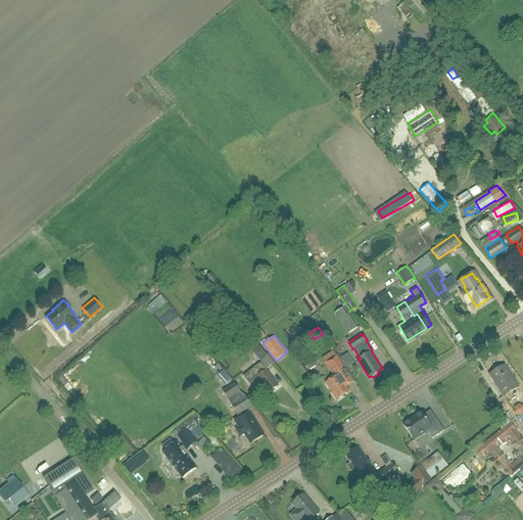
[(260,358),(266,353),(255,339),(249,344),(260,358)]
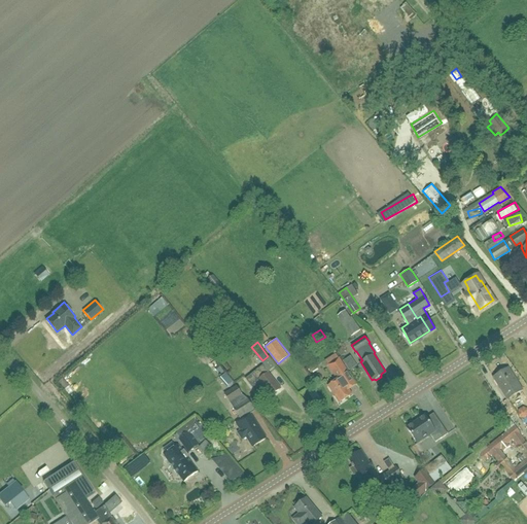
[(339,400),(352,392),(349,387),(356,383),(349,371),(339,355),(326,363),(337,378),(328,383),(339,400)]
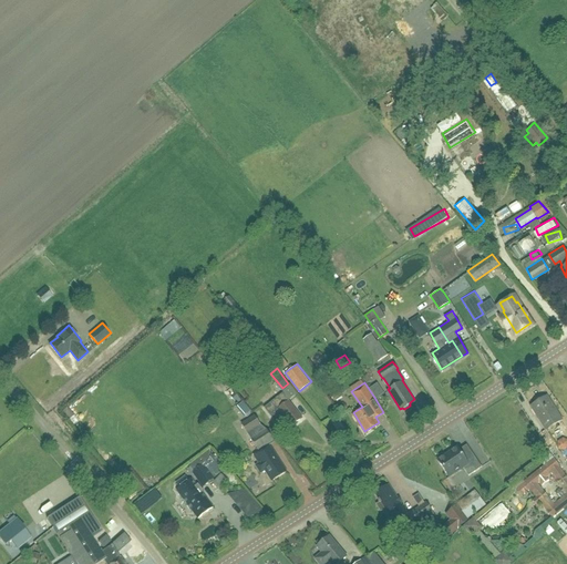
[(291,424),(301,416),(282,391),(265,406),(276,419),(282,413),(291,424)]
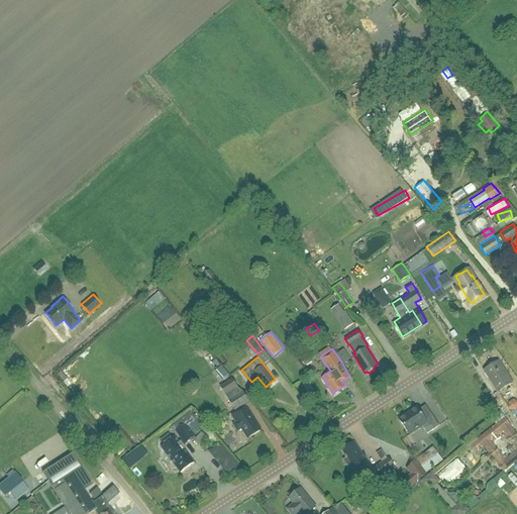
[(498,390),(512,381),(499,360),(485,369),(498,390)]
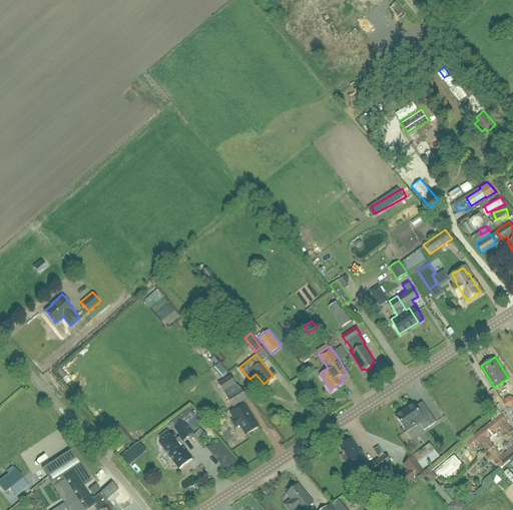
[(247,397),(240,386),(235,382),(229,374),(217,382),(226,395),(234,407),(247,397)]
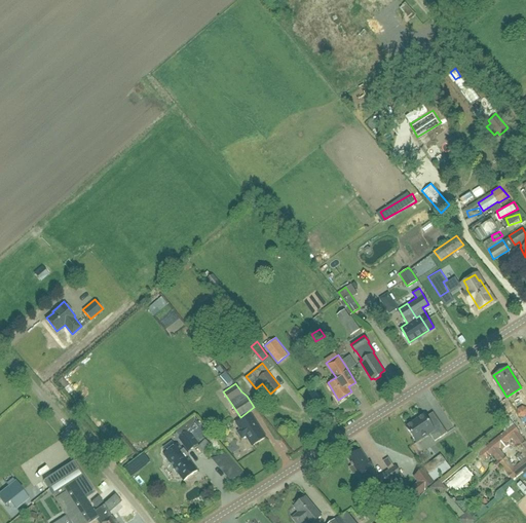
[(221,421),(228,417),(225,412),(218,416),(221,421)]
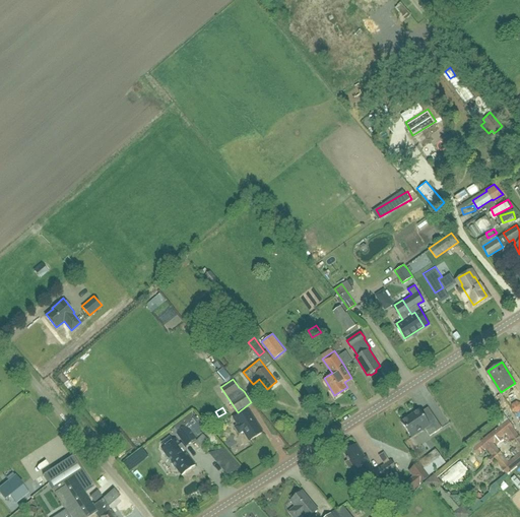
[(242,410),(233,416),(238,424),(235,426),(239,432),(243,430),(249,439),(262,431),(251,413),(247,407),(242,410)]
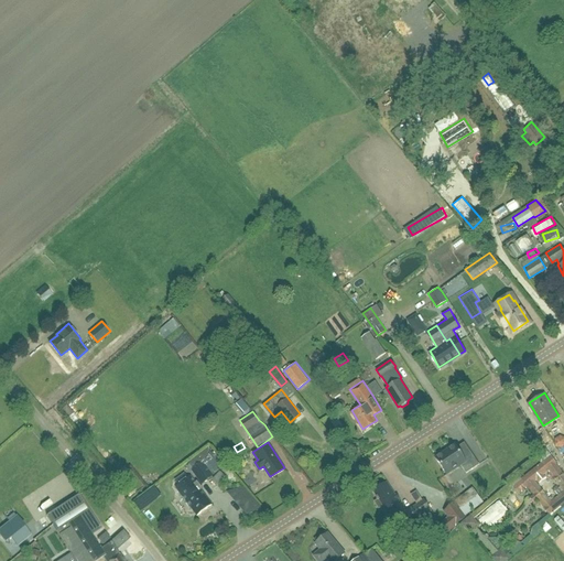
[(455,444),(435,456),(446,473),(461,463),(466,472),(479,463),(470,450),(463,455),(455,444)]
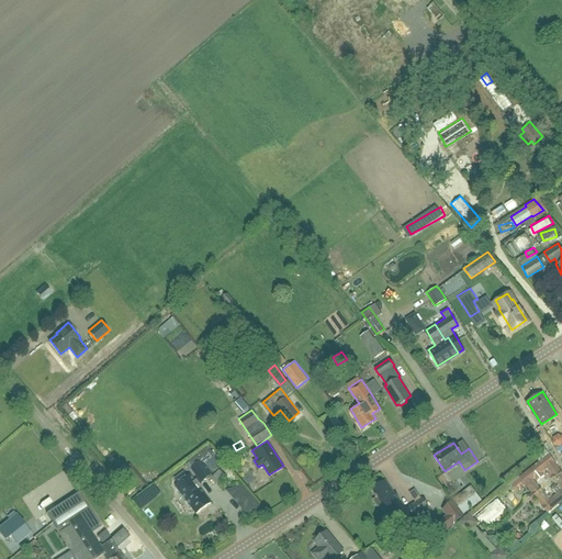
[(213,471),(206,461),(215,456),(212,451),(208,445),(188,460),(192,465),(191,467),(201,480),(213,471)]
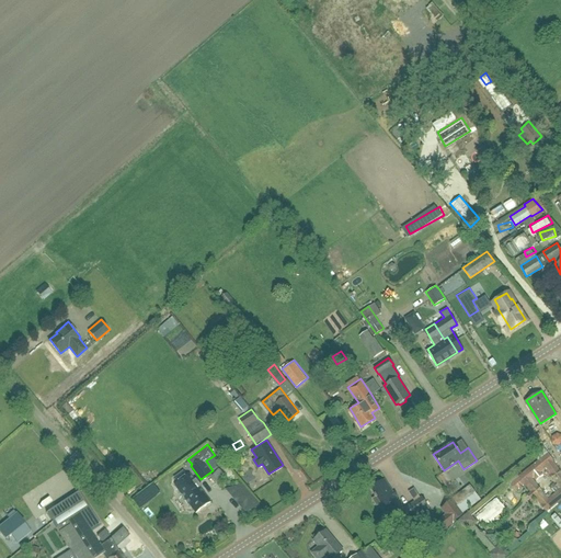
[(539,460),(518,477),(546,511),(560,498),(560,471),(545,447),(535,455),(539,460)]
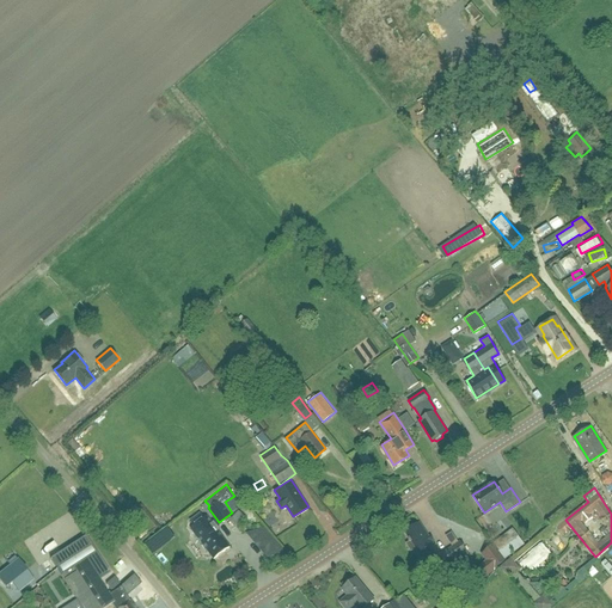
[(213,557),(230,545),(207,514),(190,526),(213,557)]
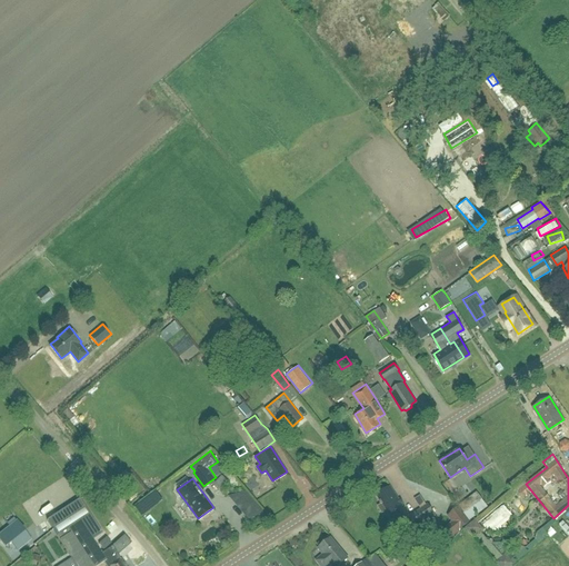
[(408,513),(390,486),(377,494),(381,500),(380,502),(381,504),(379,505),(382,512),(386,509),(393,522),(401,517),(403,520),(408,523),(412,519),(416,525),(433,512),(428,503),(409,515),(408,513)]
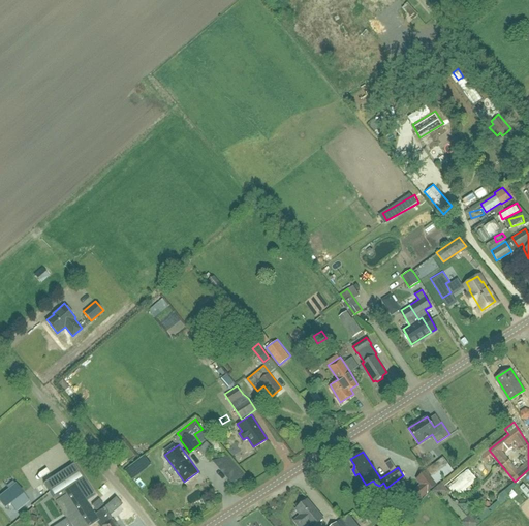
[(147,454),(125,470),(131,477),(153,462),(147,454)]
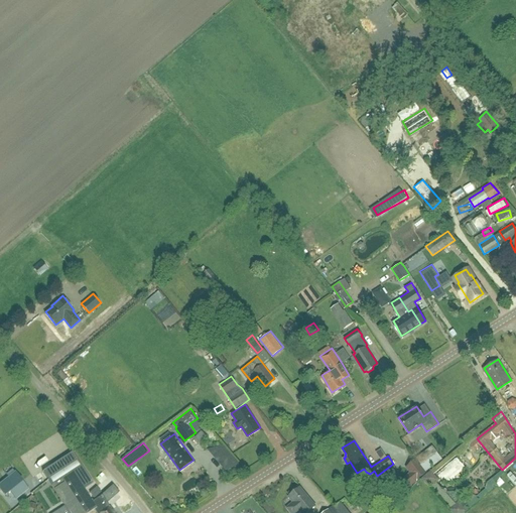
[(421,452),(425,456),(433,450),(429,444),(421,452)]
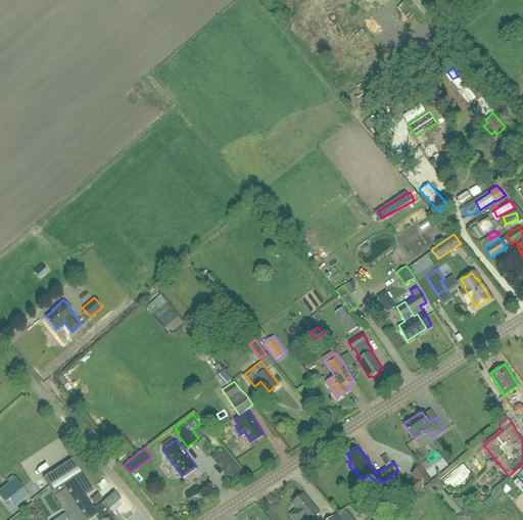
[(110,511),(106,505),(110,502),(106,498),(103,500),(93,506),(85,493),(94,487),(74,456),(43,475),(52,489),(54,493),(63,508),(67,514),(70,519),(86,519),(94,515),(95,514),(98,519),(110,511)]
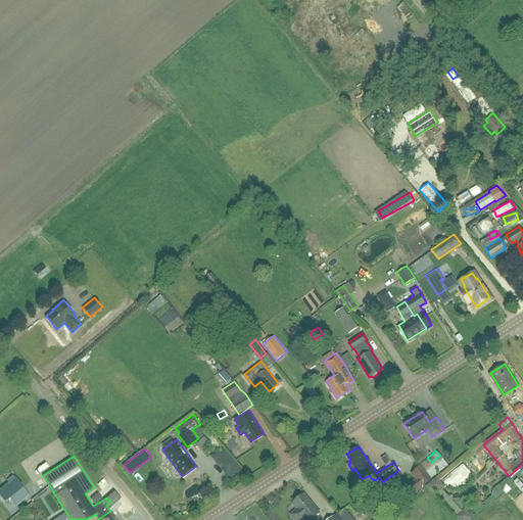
[(453,486),(469,470),(461,462),(444,478),(453,486)]
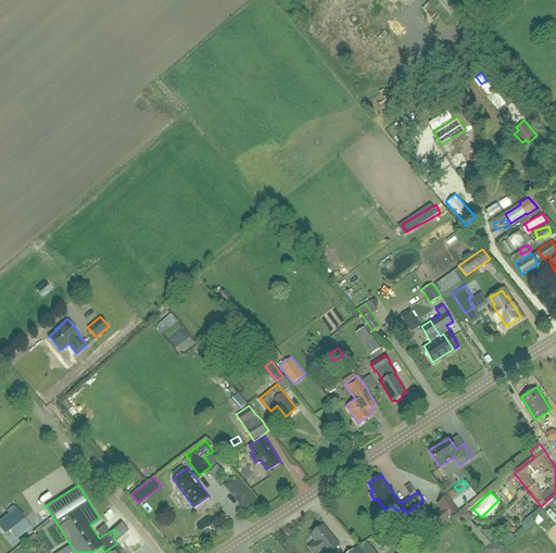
[(443,508),(437,514),(443,522),(458,510),(446,494),(438,502),(443,508)]
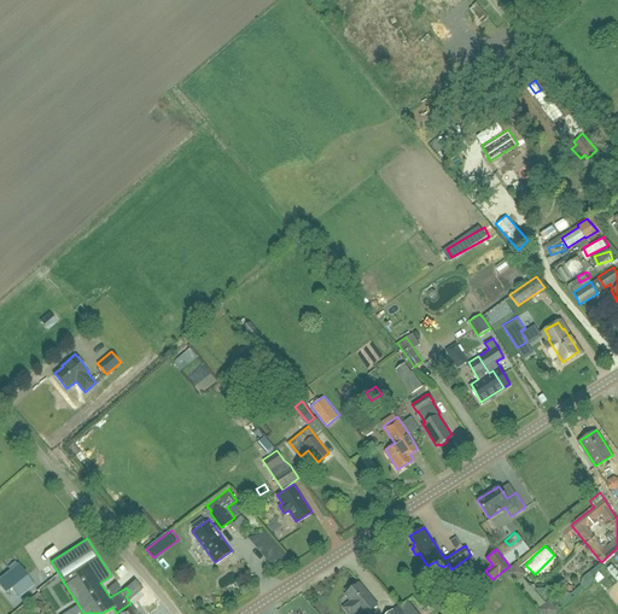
[(0,576),(0,583),(5,589),(12,584),(19,594),(33,583),(25,573),(17,562),(0,576)]
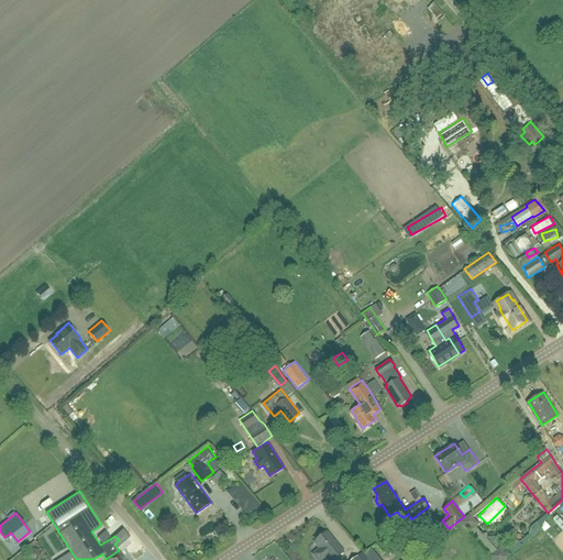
[(545,526),(551,523),(545,513),(539,516),(545,526)]
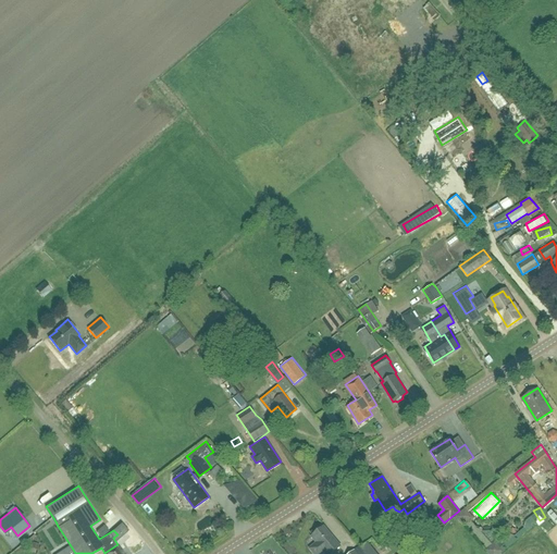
[(471,514),(465,519),(473,528),(479,521),(471,514)]
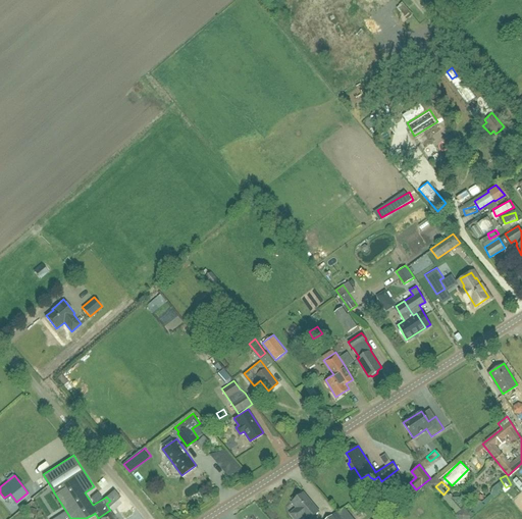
[(113,489),(108,494),(115,500),(119,496),(113,489)]
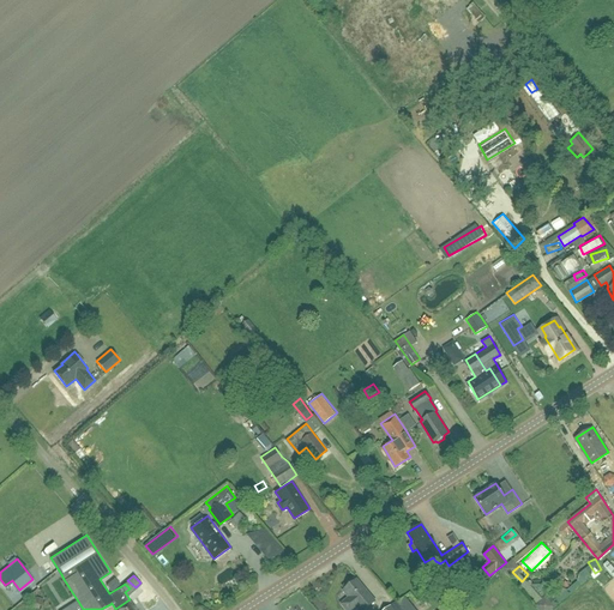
[(112,589),(119,583),(114,577),(107,583),(112,589)]
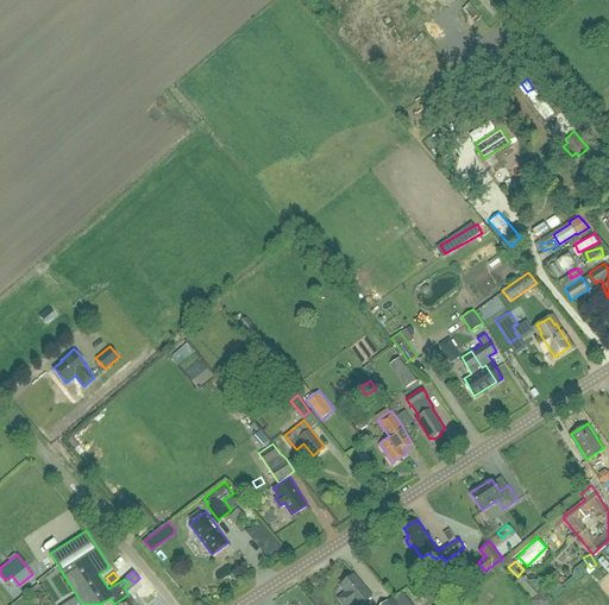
[(349,604),(353,602),(356,604),(359,604),(372,596),(353,573),(350,577),(349,575),(346,574),(340,579),(340,581),(341,583),(340,584),(347,592),(340,597),(346,604),(349,604)]
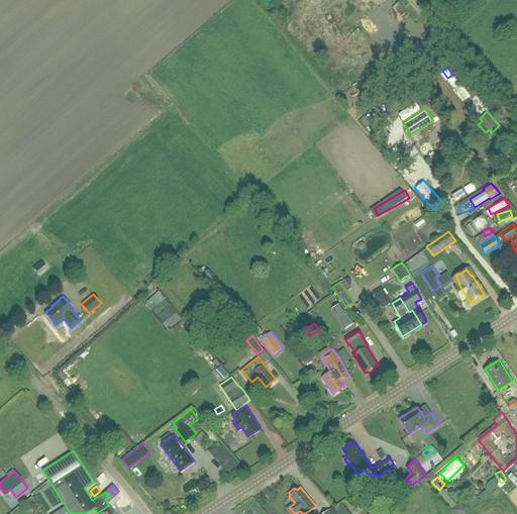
[(115,513),(110,505),(109,505),(97,513),(96,513),(115,513)]
